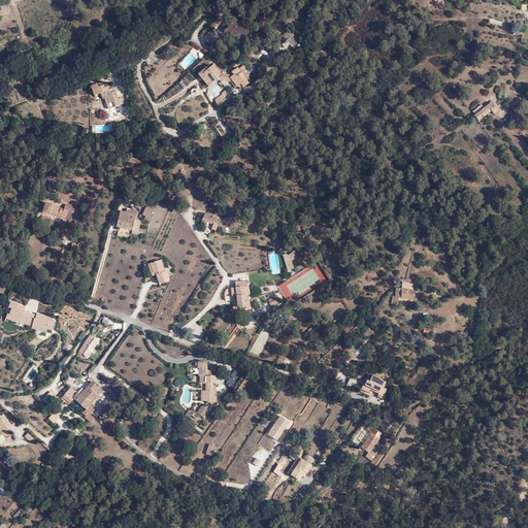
[(283,36),(292,45),(298,39),(289,30),(283,36)]
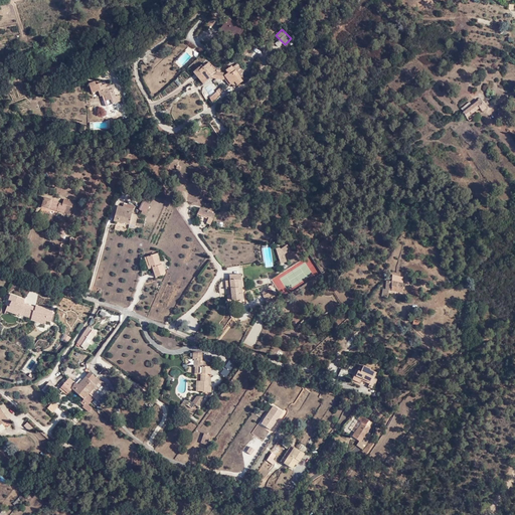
[(143,60),(147,65),(157,59),(154,53),(143,60)]
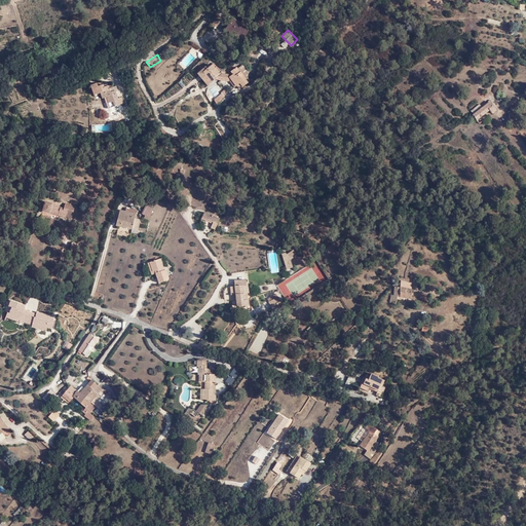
[(213,65),(208,68),(203,72),(205,75),(203,77),(210,84),(216,79),(230,81),(232,80),(235,85),(236,85),(239,82),(242,86),(249,82),(242,75),(237,69),(236,67),(231,71),(233,73),(231,75),(221,73),(216,67),(215,68),(213,65)]
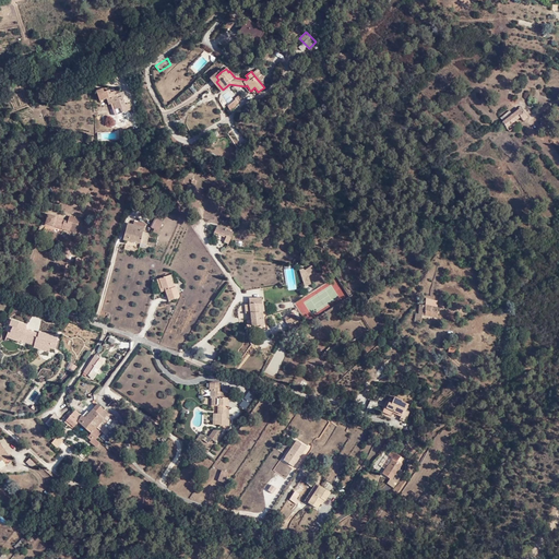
[(257,69),(252,73),(258,80),(262,75),(257,69)]
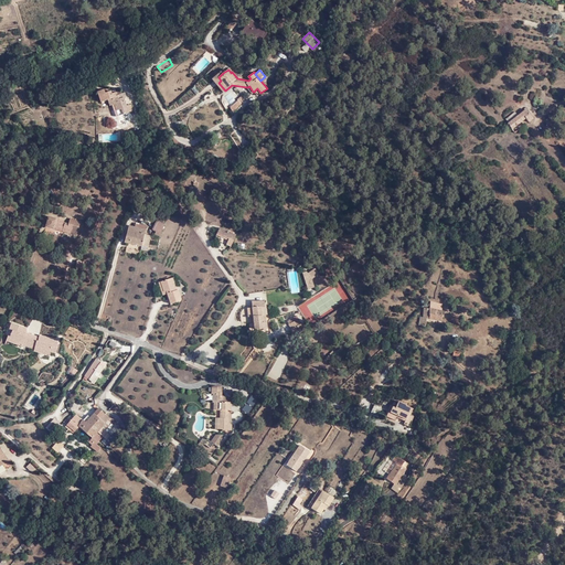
[(219,77),(223,73),(222,71),(213,78),(223,92),(225,91),(219,83),(221,81),(219,77)]
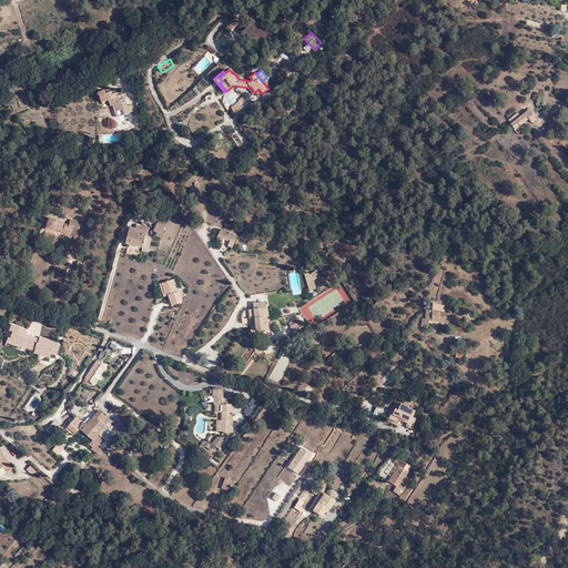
[(110,107),(112,107),(114,105),(119,115),(129,113),(127,107),(124,99),(122,94),(121,91),(112,94),(111,92),(105,93),(104,91),(98,92),(101,103),(108,101),(110,107)]
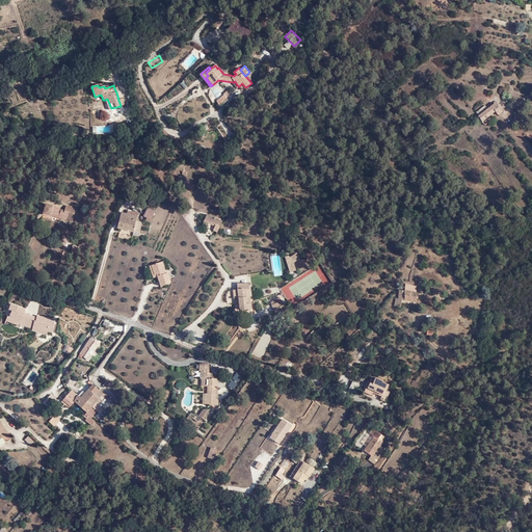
[(222,97),(218,99),(216,101),(219,105),(230,94),(227,90),(222,94),(224,95),(222,97)]
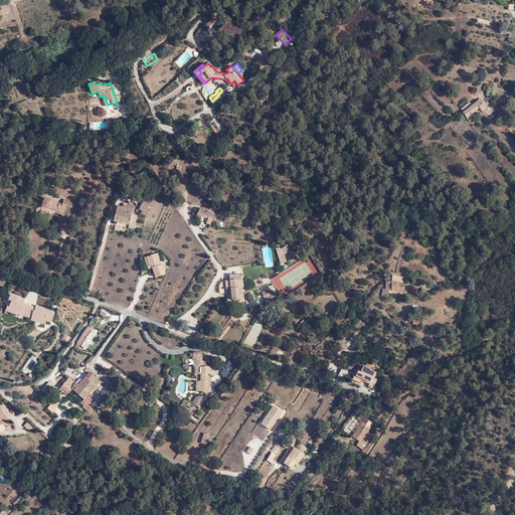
[(462,113),(467,118),(479,108),(482,112),(486,109),(479,100),(471,106),(464,111),(462,113)]
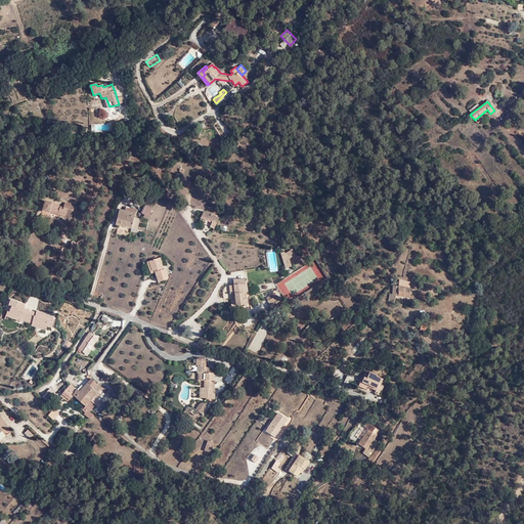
[(479,107),(477,103),(469,110),(472,113),(479,107)]
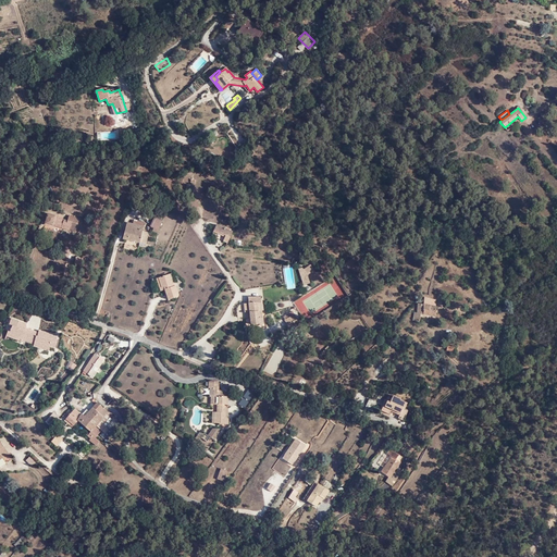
[(67,230),(75,232),(78,219),(69,215),(67,221),(56,218),(56,217),(48,214),(45,224),(53,226),(53,225),(62,229),(62,225),(67,227),(67,230)]
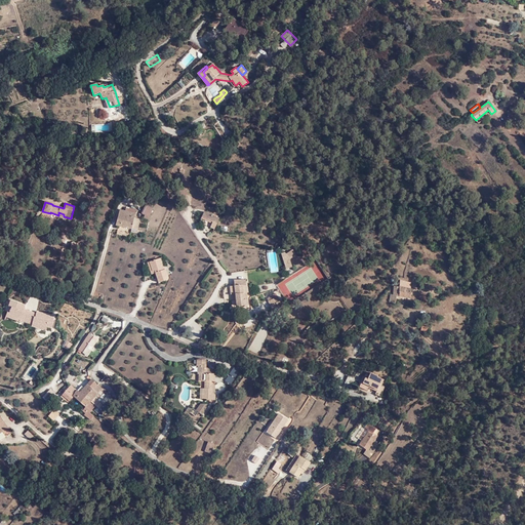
[(148,219),(153,208),(145,205),(140,213),(145,215),(144,217),(148,219)]
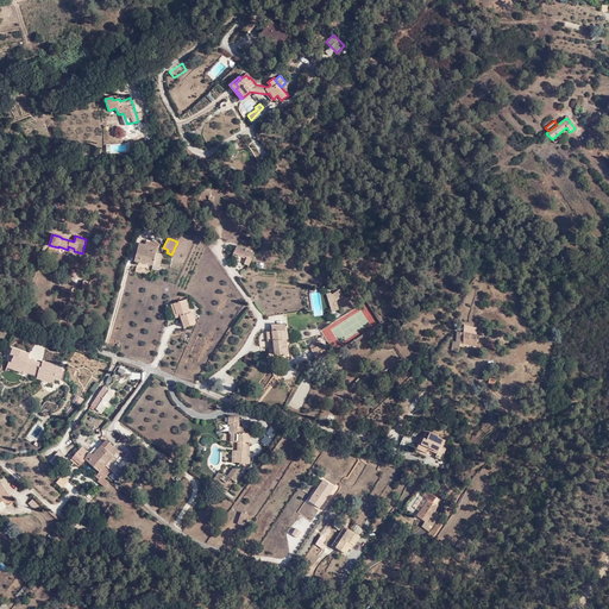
[(135,261),(159,267),(162,253),(155,252),(157,244),(146,240),(145,245),(138,243),(135,261)]
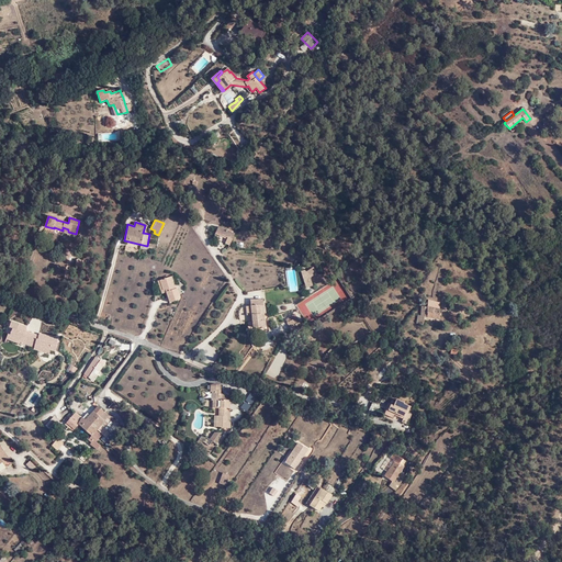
[(217,226),(215,232),(227,237),(226,239),(224,244),(229,245),(234,234),(217,226)]
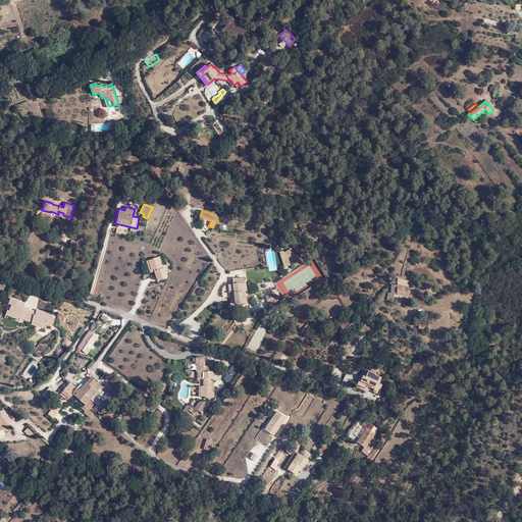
[(284,252),(288,258),(294,254),(291,248),(284,252)]
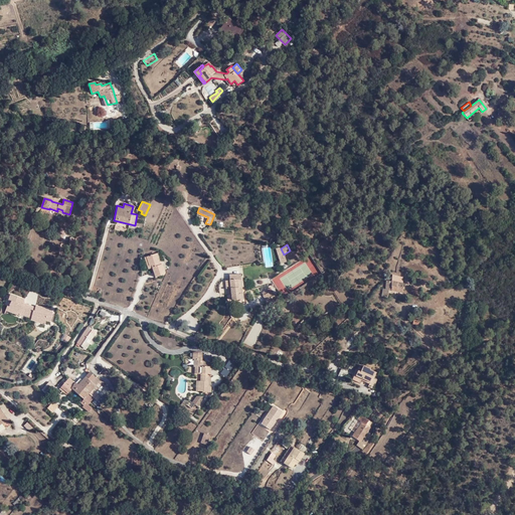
[(287,262),(284,254),(281,248),(279,247),(276,248),(281,264),(287,262)]
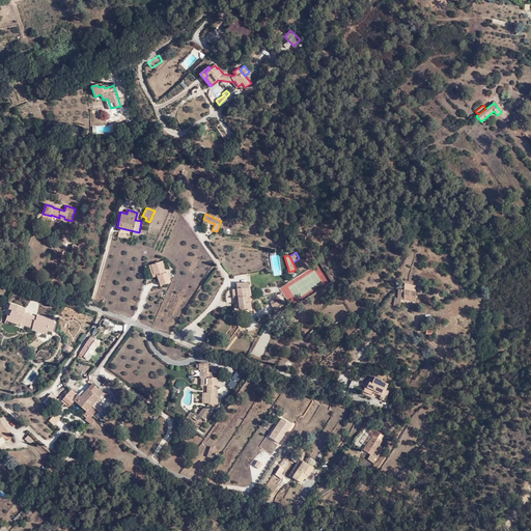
[(161,261),(149,266),(154,277),(157,276),(158,279),(160,285),(169,282),(165,270),(164,271),(161,261)]
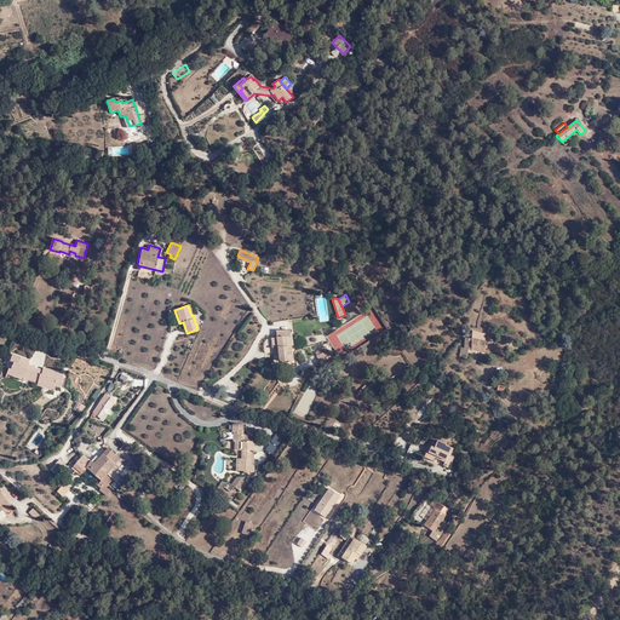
[(179,323),(174,310),(172,311),(178,328),(184,326),(183,322),(179,323)]
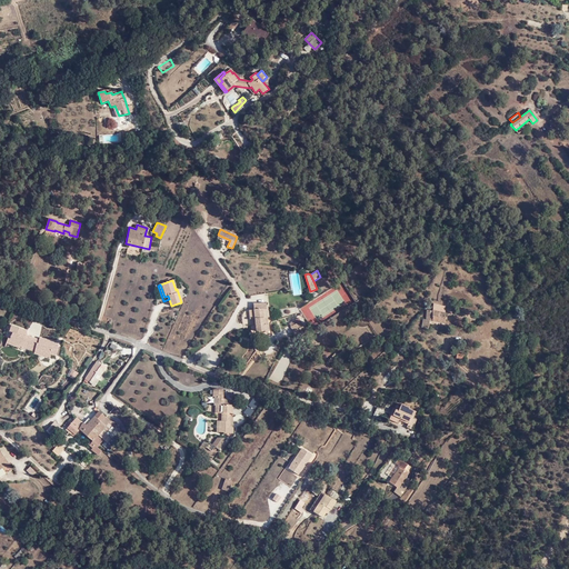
[(256,331),(262,331),(266,330),(268,330),(267,317),(263,318),(263,309),(267,309),(266,303),(253,305),(253,310),(255,319),(256,331)]
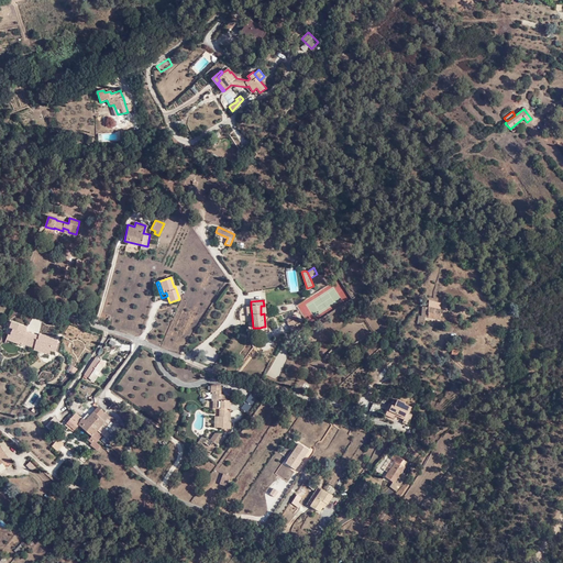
[(418,324),(423,326),(426,317),(440,320),(440,304),(430,301),(428,308),(422,306),(421,316),(419,316),(418,324)]
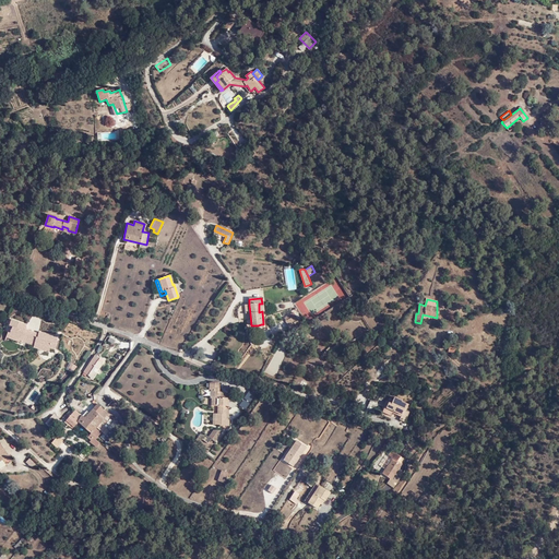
[(290,318),(285,321),(288,328),(294,324),(296,326),(298,325),(297,321),(298,320),(297,318),(292,320),(290,318)]
